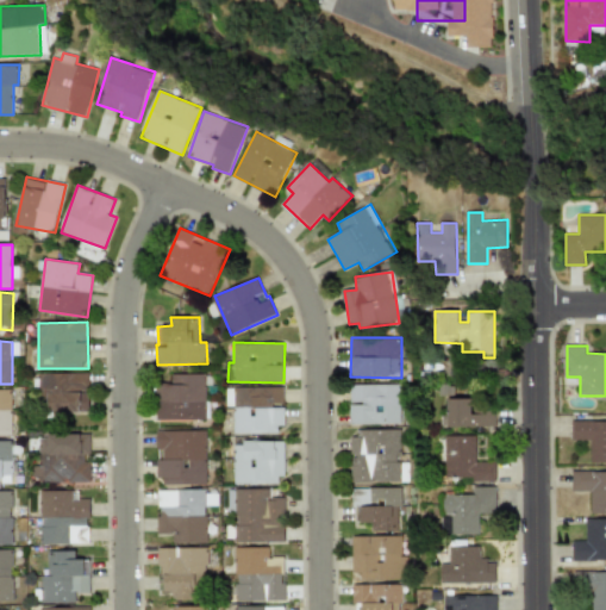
[(89,373),(41,374),(42,412),(91,411),(89,373)]
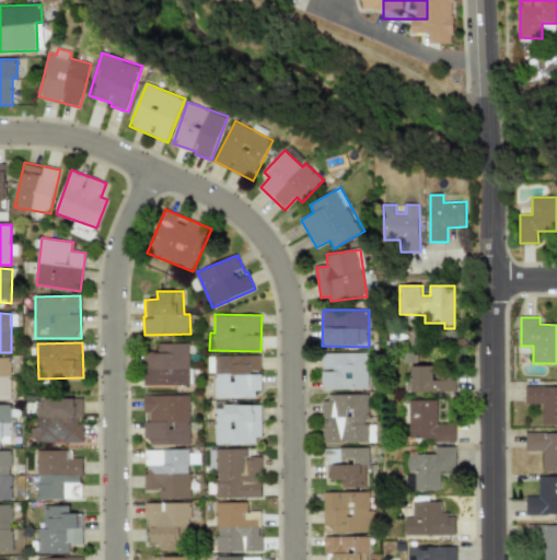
[(144,386),(192,385),(190,343),(159,343),(159,352),(143,352),(144,386)]
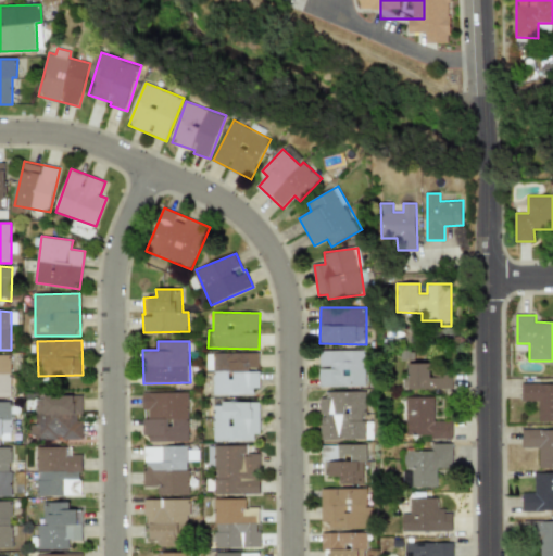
[(366,350),(321,351),(321,387),(366,386),(366,350)]
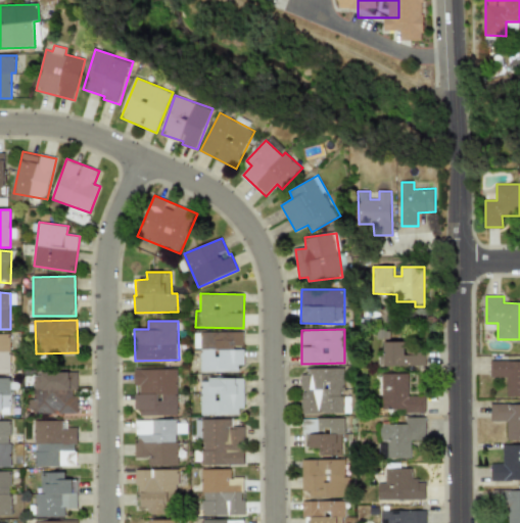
[(243,372),(243,348),(244,348),(244,332),(202,332),(201,371),(243,372)]
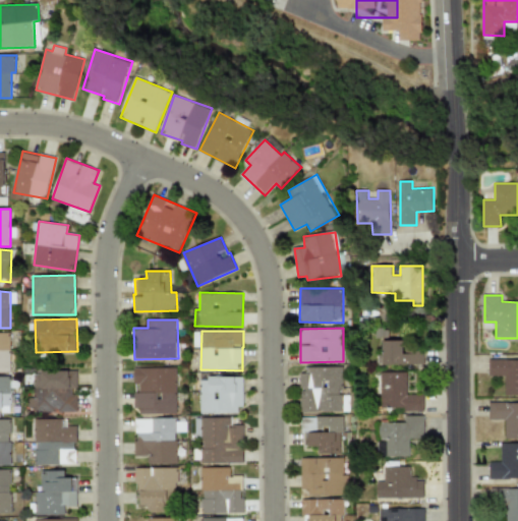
[(0,370),(11,370),(10,332),(0,332),(0,370)]
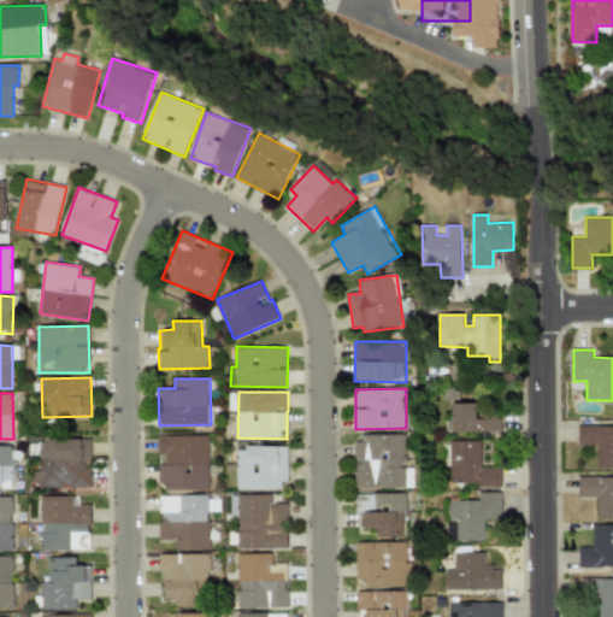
[(454,432),(502,433),(504,409),(483,409),(483,404),(454,403),(454,432)]
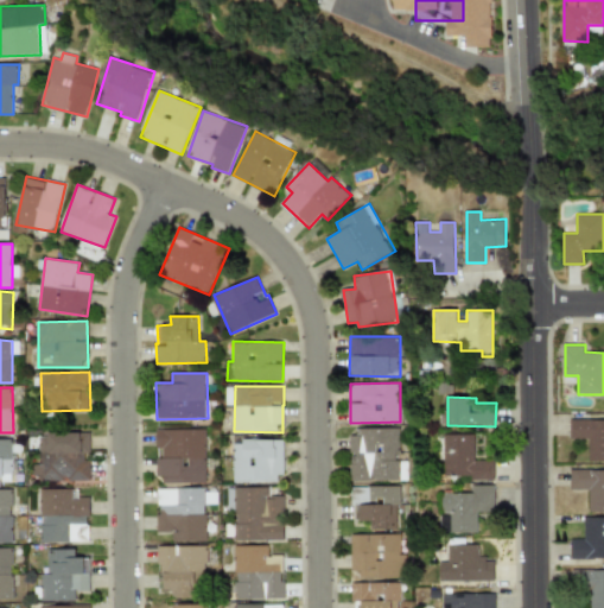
[(603,419),(572,419),(572,438),(590,438),(590,461),(603,461),(603,419)]
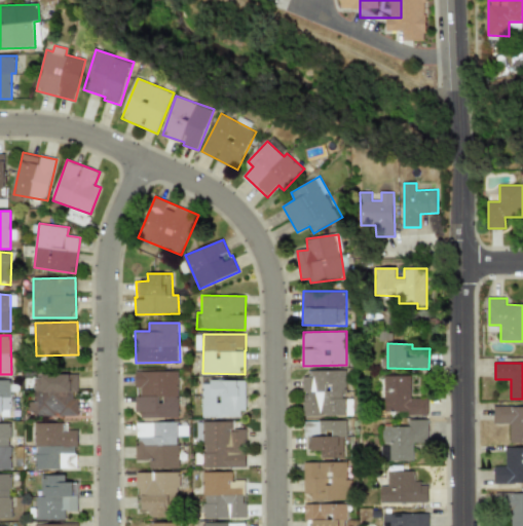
[(347,371),(305,370),(304,416),(346,416),(347,371)]
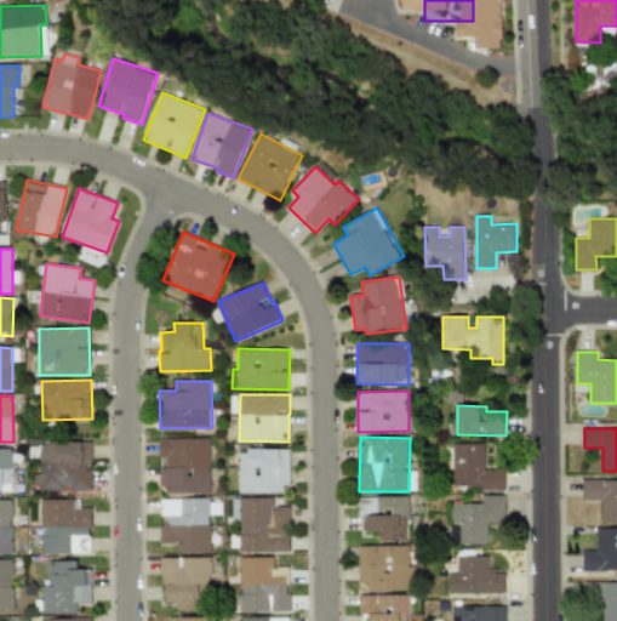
[(212,494),(211,438),(160,438),(160,456),(166,456),(167,467),(163,467),(163,494),(212,494)]
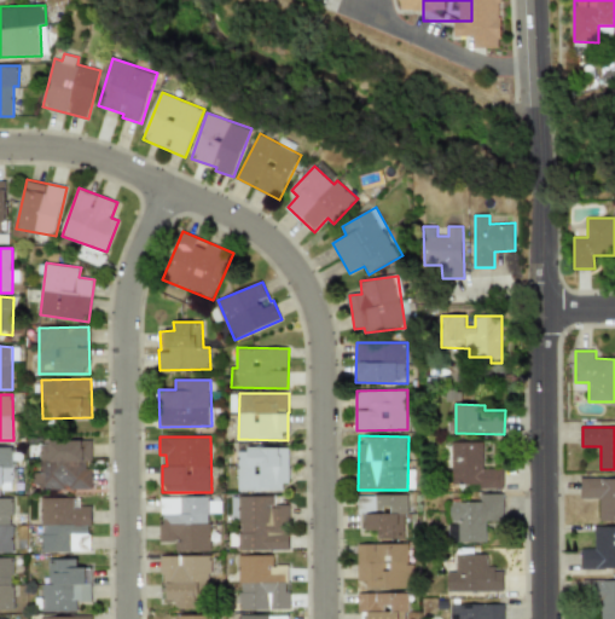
[(93,489),(93,440),(41,440),(41,472),(34,472),(34,489),(93,489)]
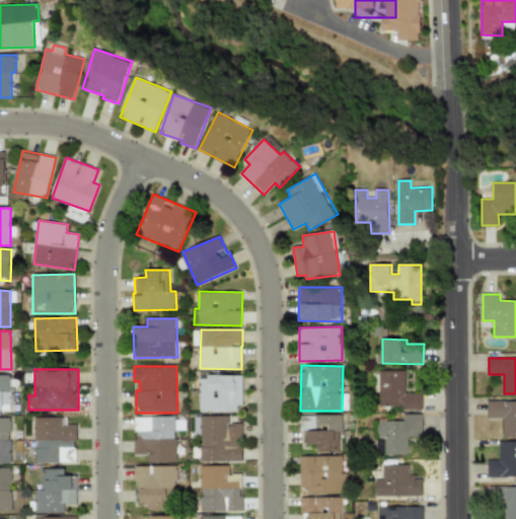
[(423,408),(423,393),(407,392),(407,371),(380,370),(380,408),(423,408)]
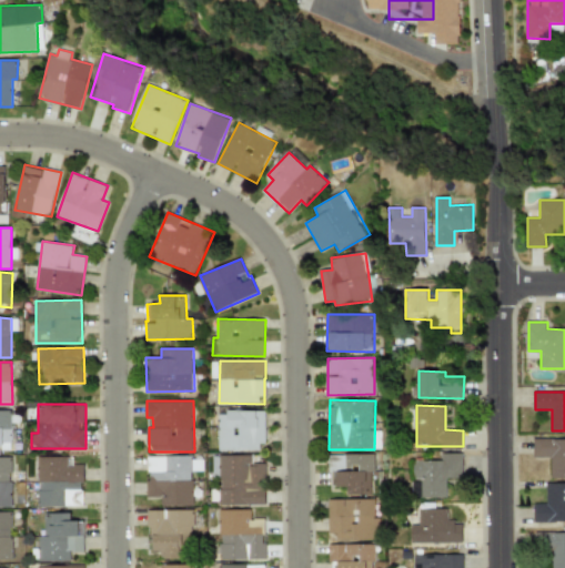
[(0,447),(12,448),(12,411),(0,409),(0,447)]
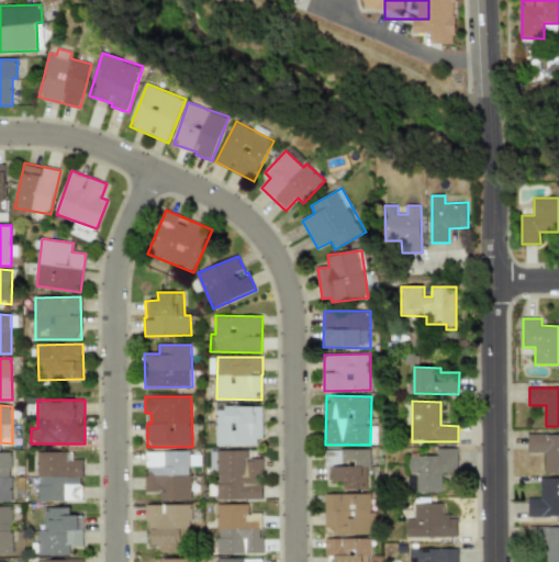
[(263,407),(217,406),(216,445),(261,446),(263,407)]
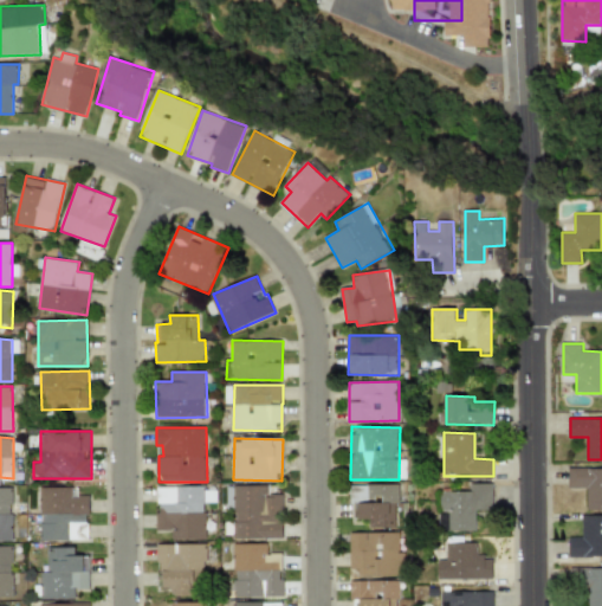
[(601,468),(569,469),(569,488),(588,488),(588,511),(601,510),(601,468)]
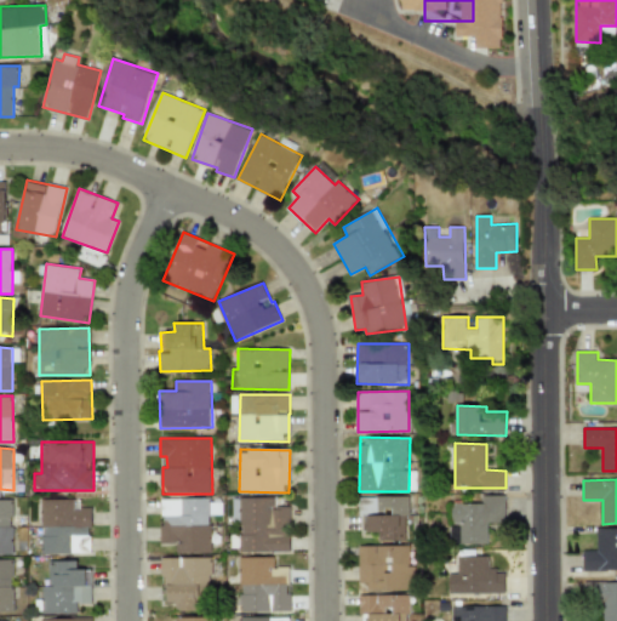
[(506,523),(506,495),(484,496),(484,503),(452,503),(453,523),(461,523),(461,545),(489,545),(489,523),(506,523)]
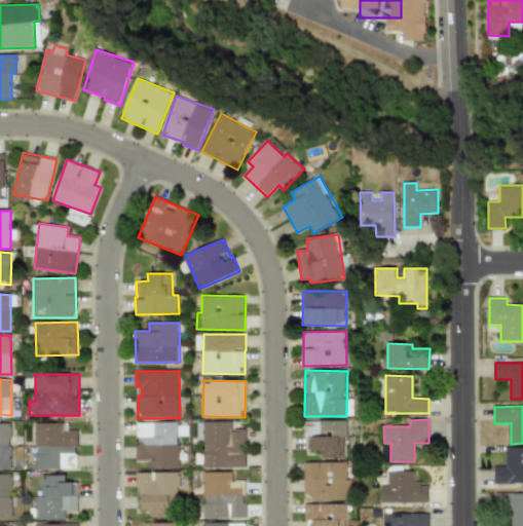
[(203,421),(204,468),(247,467),(246,429),(232,429),(232,421),(203,421)]
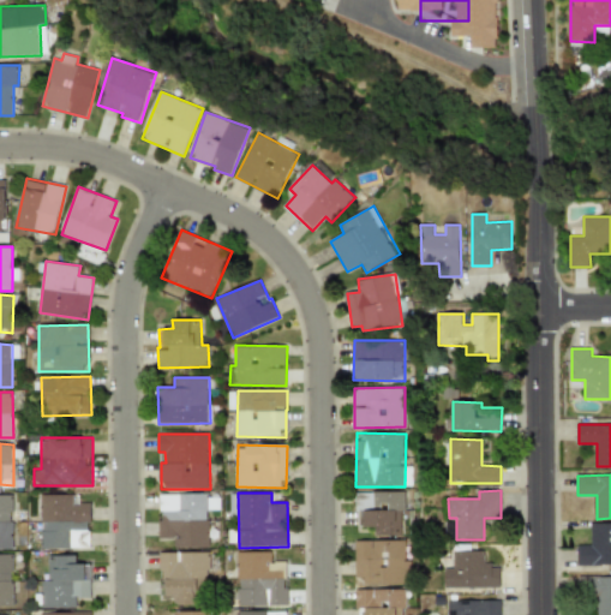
[(403,493),(358,493),(358,527),(377,527),(377,536),(403,536),(403,493)]
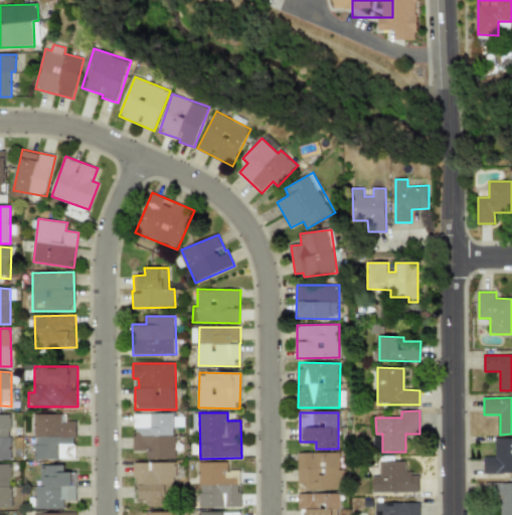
[(0,460),(11,460),(11,414),(0,414),(0,460)]
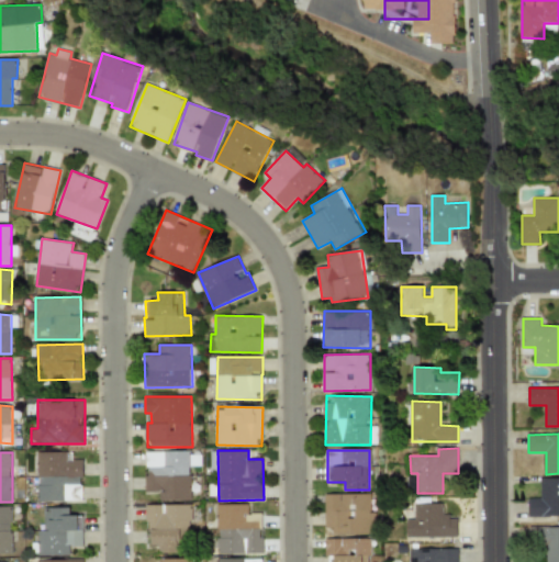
[(38,502),(84,502),(84,460),(68,460),(68,452),(38,452),(38,502)]
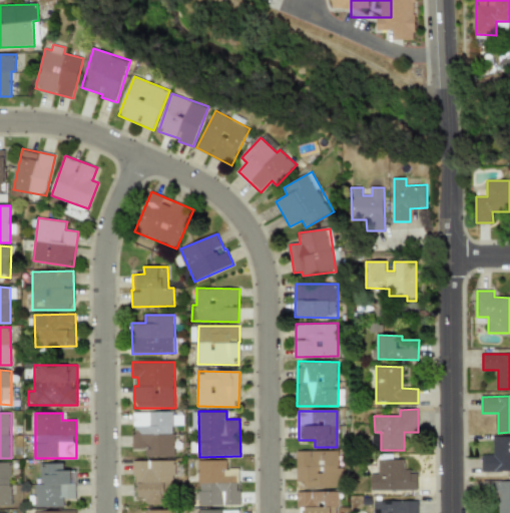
[(135,413),(135,435),(132,435),(132,449),(146,449),(146,457),(174,457),(174,425),(182,425),(182,413),(135,413)]
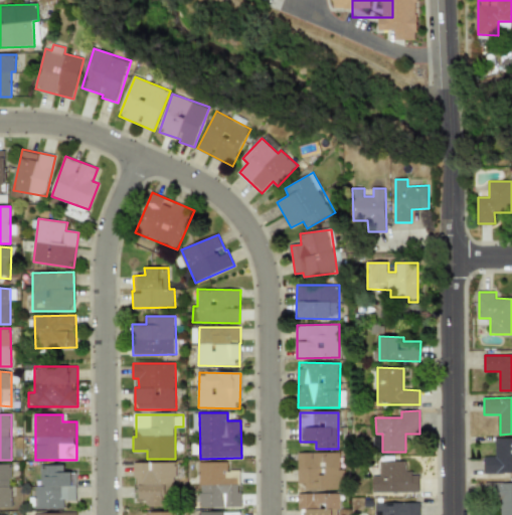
[(511,438),(496,439),(496,457),(485,457),(485,474),(511,473),(511,438)]
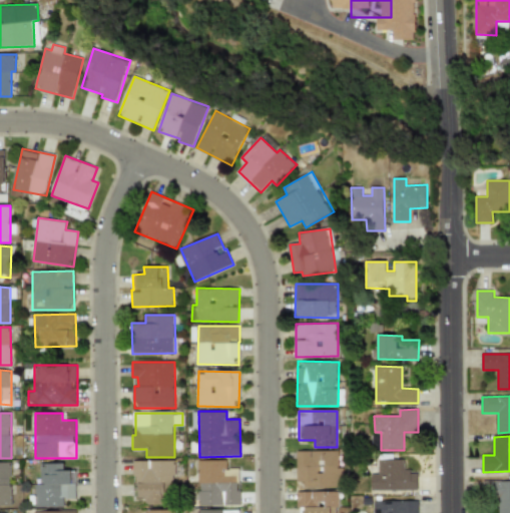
[(297,451),(298,486),(340,486),(340,451),(297,451)]
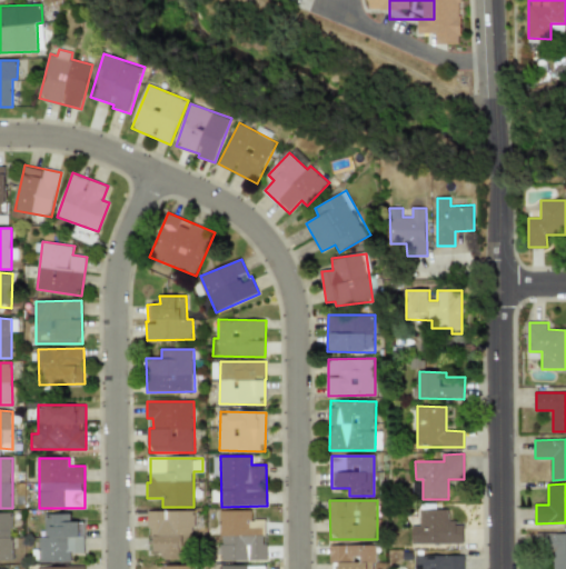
[(413,545),(464,542),(464,522),(450,523),(449,509),(420,510),(421,526),(413,526),(413,545)]
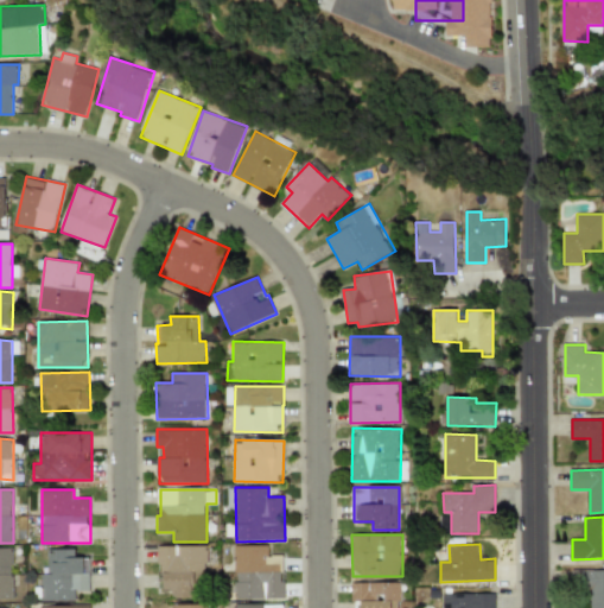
[(268,545),(236,545),(236,600),(284,599),(284,556),(268,556),(268,545)]
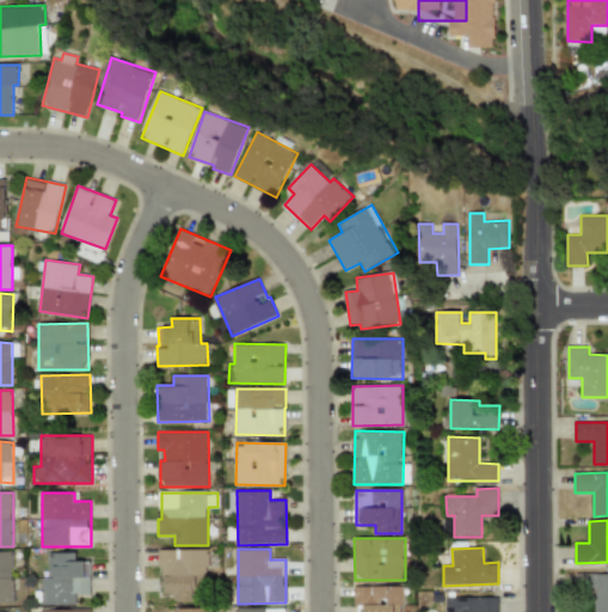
[(0,603),(14,603),(14,551),(0,551),(0,603)]
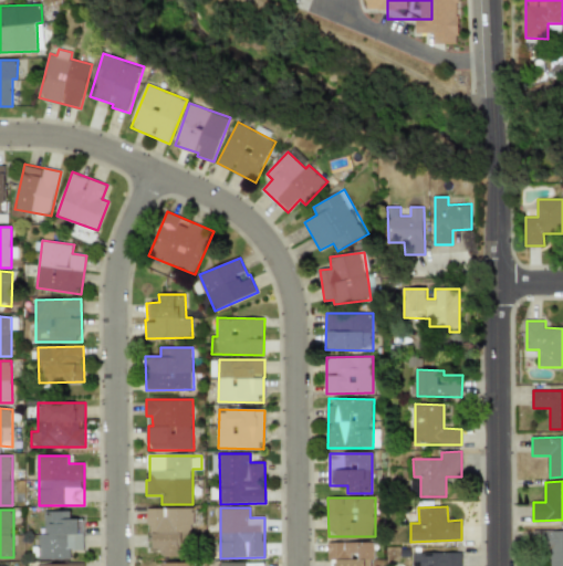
[(40,559),(72,559),(71,551),(85,549),(84,519),(72,520),(72,511),(45,512),(45,533),(40,534),(40,559)]
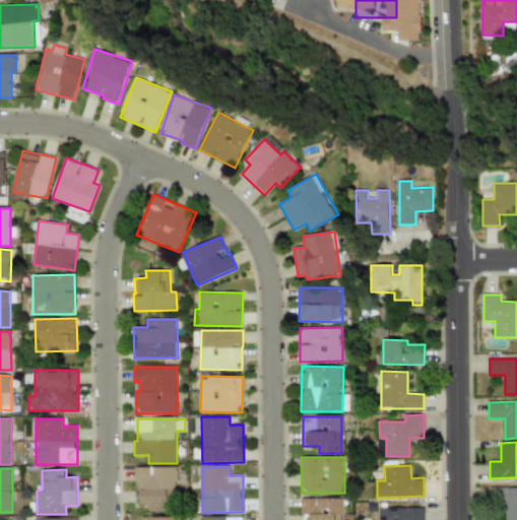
[(516,486),(496,486),(495,519),(516,519),(516,486)]
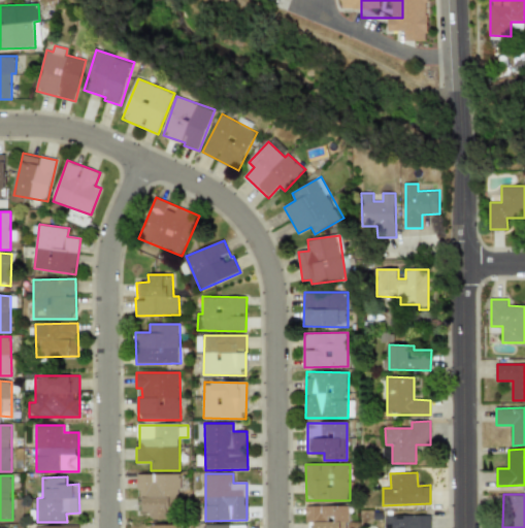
[(306,505),(306,522),(310,522),(309,527),(348,527),(349,506),(306,505)]
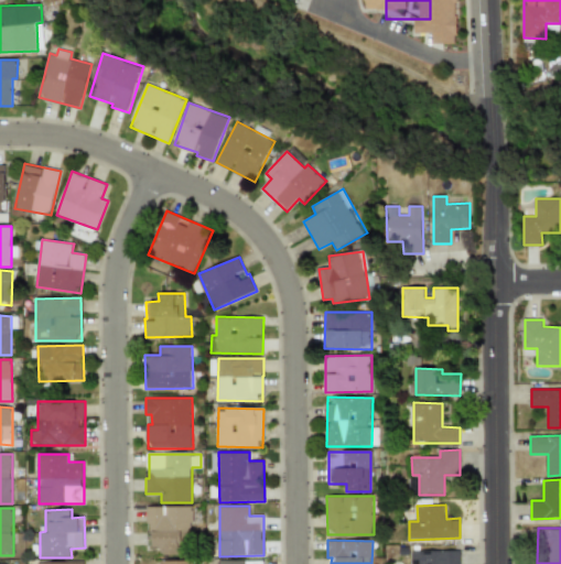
[(460,563),(461,551),(413,550),(412,563),(460,563)]
